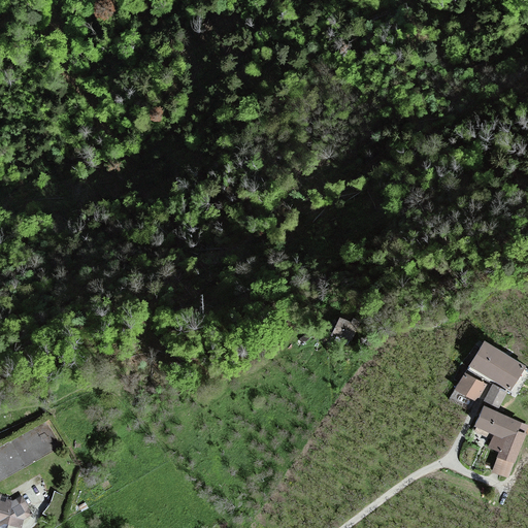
[(352,324),(340,319),(333,334),(338,336),(336,339),(347,344),(349,339),(351,340),(359,322),(354,320),(352,324)]
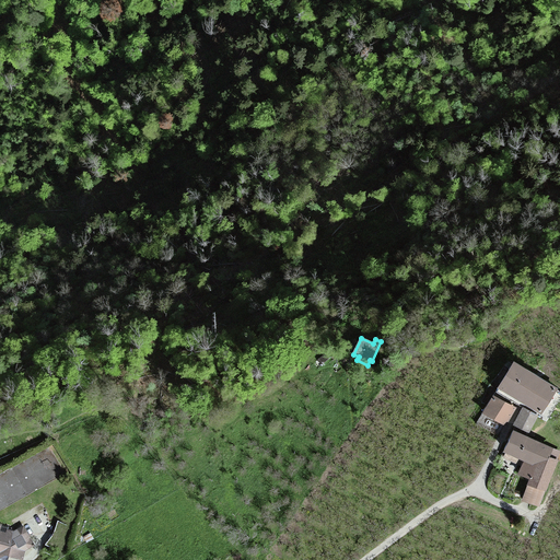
[(500,387),(540,411),(555,388),(514,363),(500,387)]
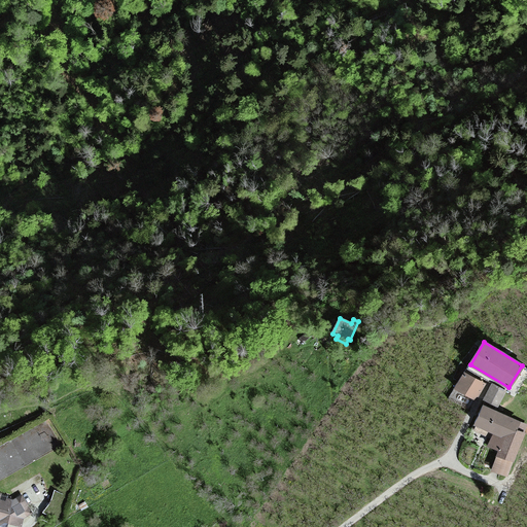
[(484,384),(464,374),(455,389),(475,399),(484,384)]
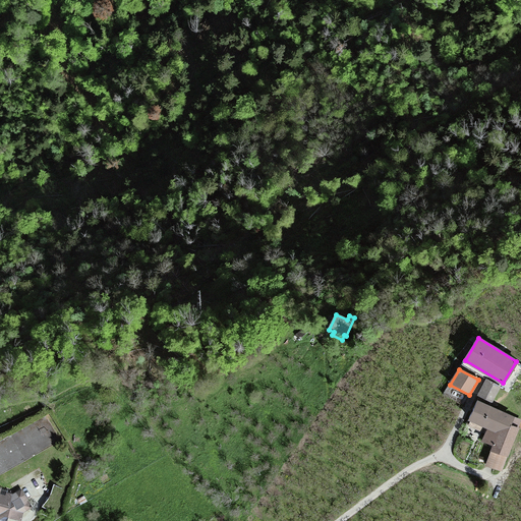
[(500,387),(486,380),(478,395),(491,402),(500,387)]
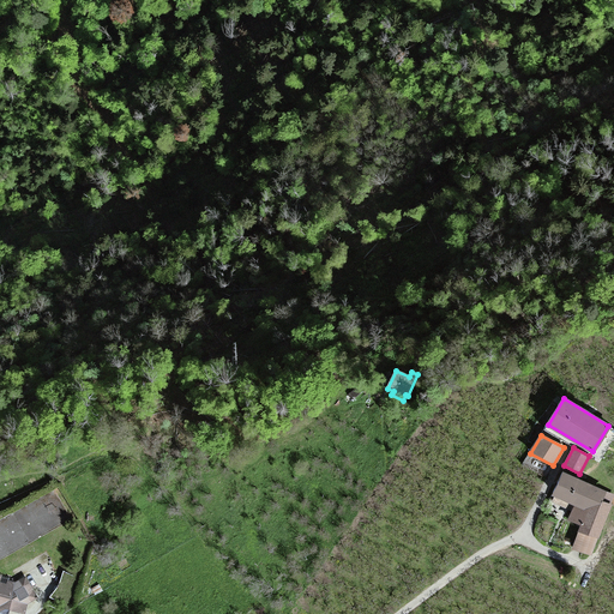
[(613,500),(613,492),(564,473),(555,495),(577,504),(571,519),(583,524),(575,547),(593,554),(613,500)]
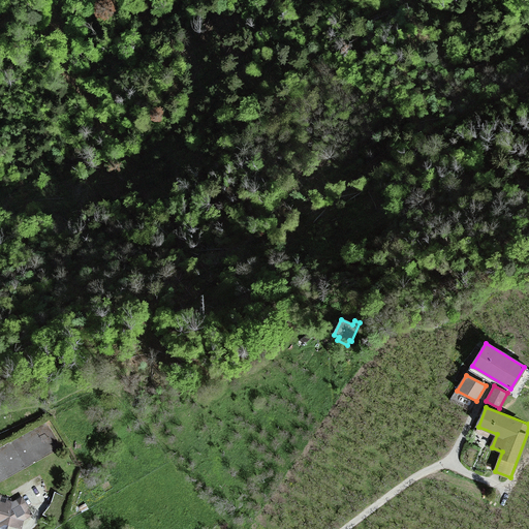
[(0,528),(17,528),(20,522),(30,516),(20,495),(11,499),(0,495),(0,528)]
